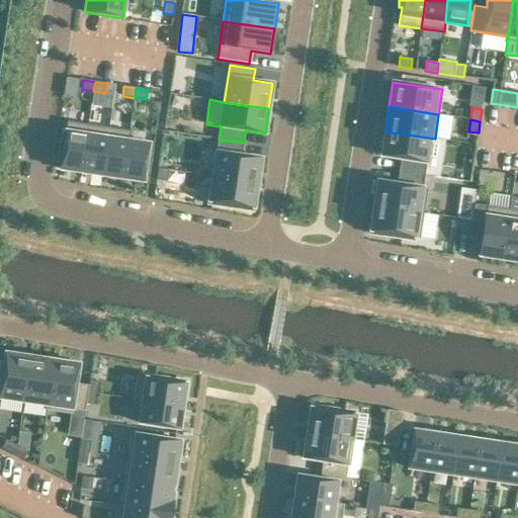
[(67,121),(60,169),(81,172),(88,124),(67,121)]
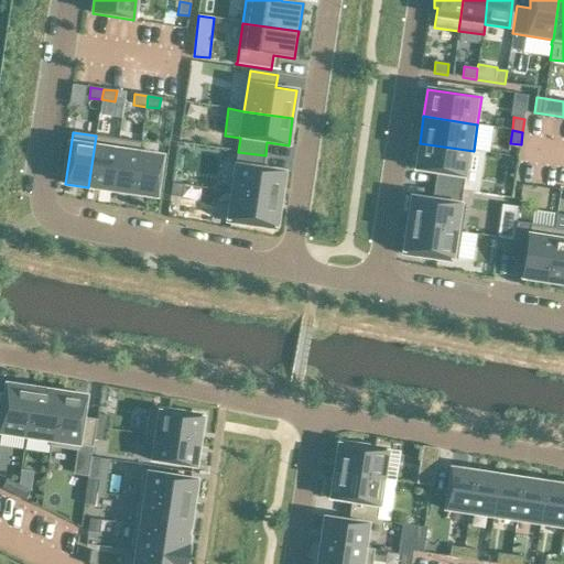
[(96,136),(88,187),(111,191),(119,140),(96,136)]
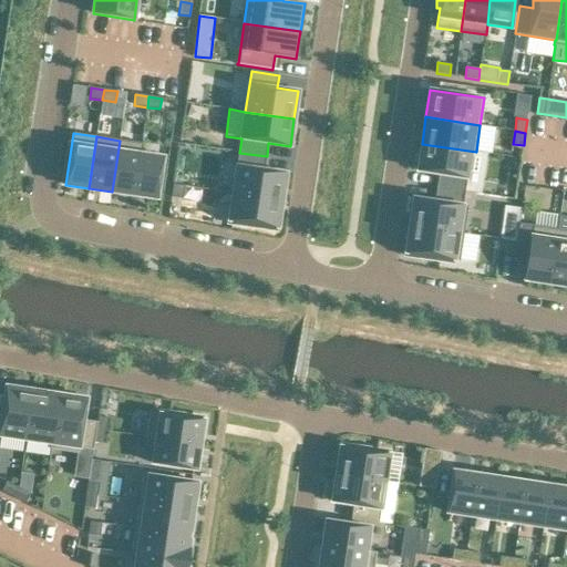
[(120,141),(112,192),(134,195),(141,154),(143,144),(120,141)]
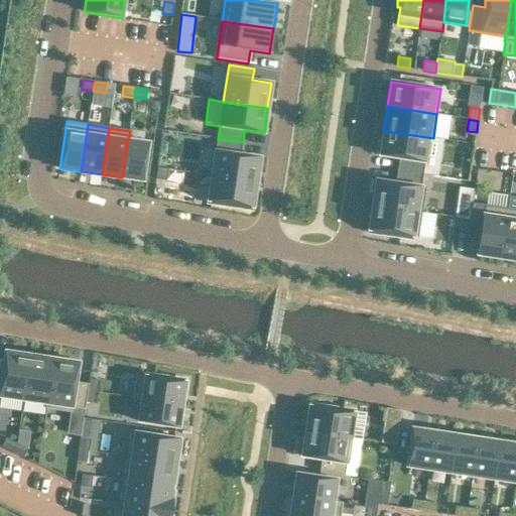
[(384,131),(380,155),(399,158),(398,171),(422,174),(437,176),(443,140),(433,138),(384,131)]
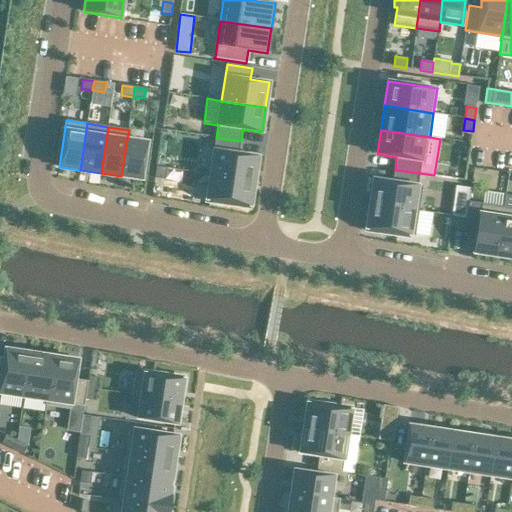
[(216,138),(210,175),(254,181),(258,156),(239,153),(241,141),(216,138)]
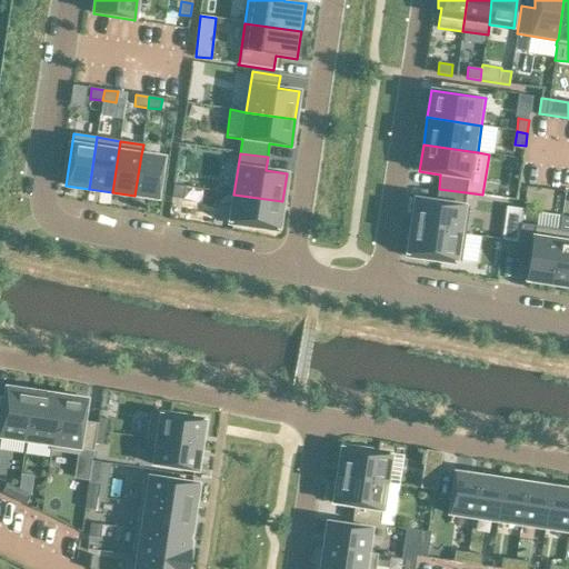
[(141,155),(135,196),(158,200),(165,158),(141,155)]
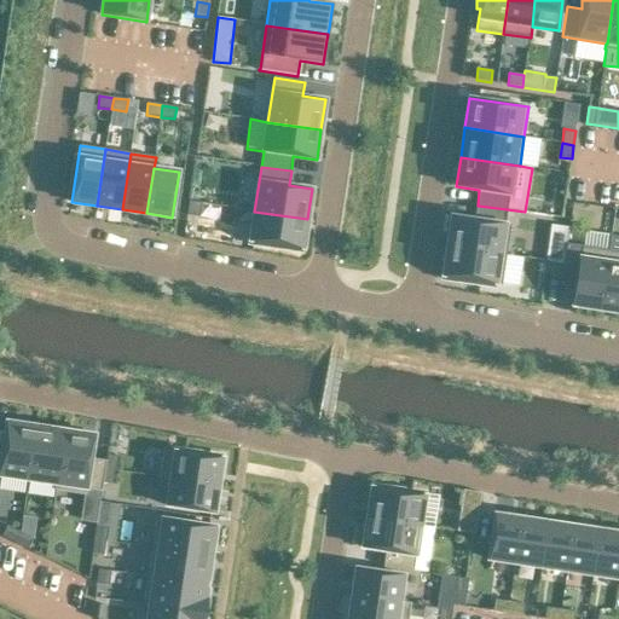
[(189,201),(187,215),(198,218),(201,203),(189,201)]
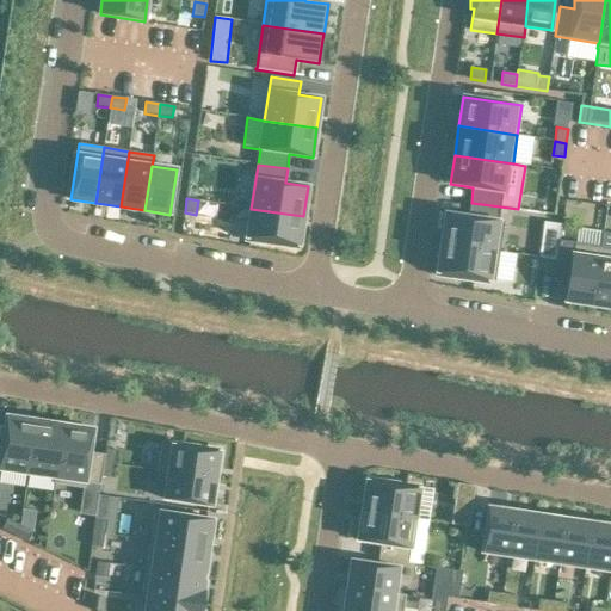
[(445,214),(442,244),(500,252),(504,222),(499,221),(500,207),(470,203),(469,217),(445,214)]
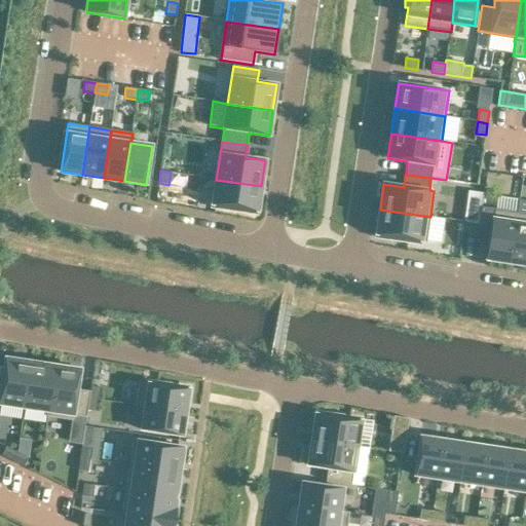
[(216,180),(212,204),(231,208),(230,211),(248,214),(248,211),(258,212),(261,186),(216,180)]
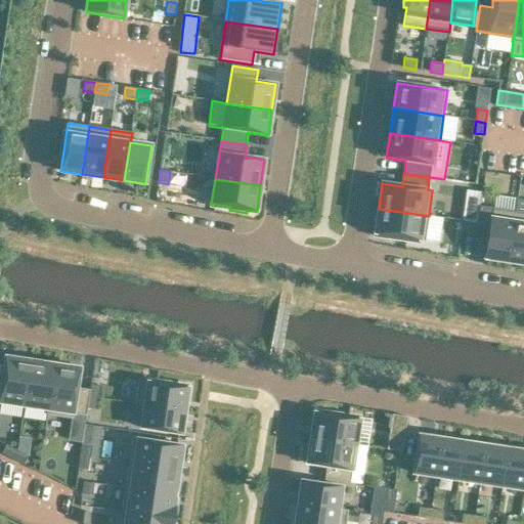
[(467,190),(465,205),(479,207),(481,192),(467,190)]
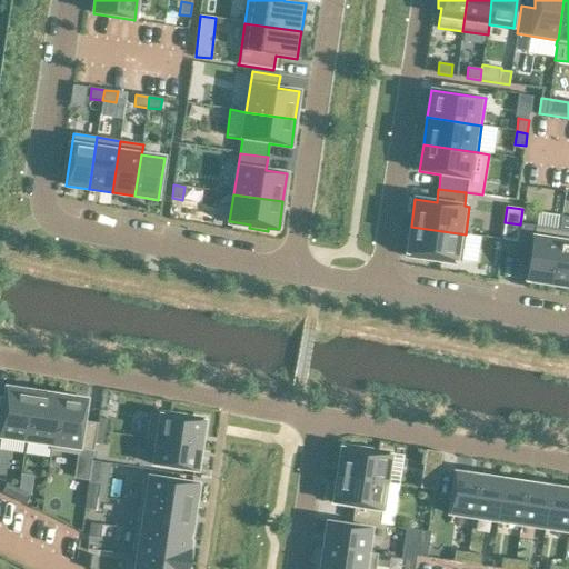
[(521,225),(517,252),(530,255),(527,281),(551,285),(560,230),(521,225)]
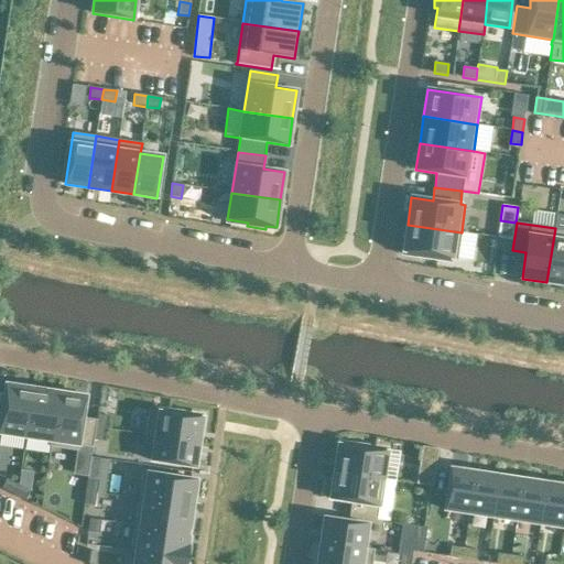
[(408,225),(403,251),(413,253),(413,257),(431,259),(432,256),(457,260),(457,259),(474,261),(477,235),(462,232),(408,225)]
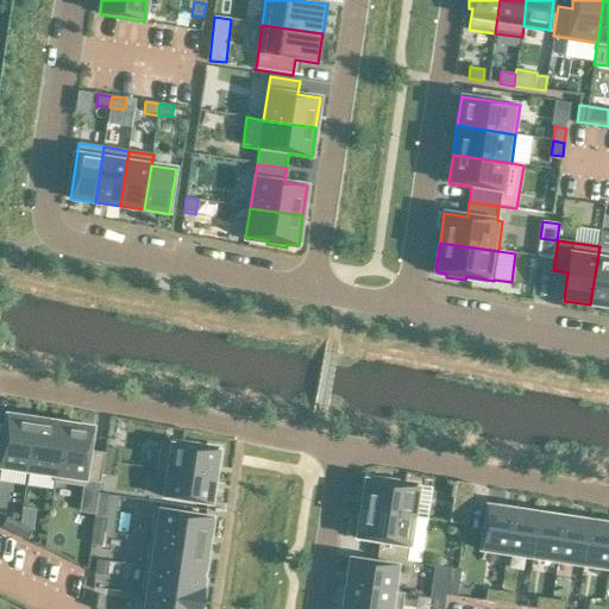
[(608,248),(600,246),(590,305),(608,307),(608,248)]
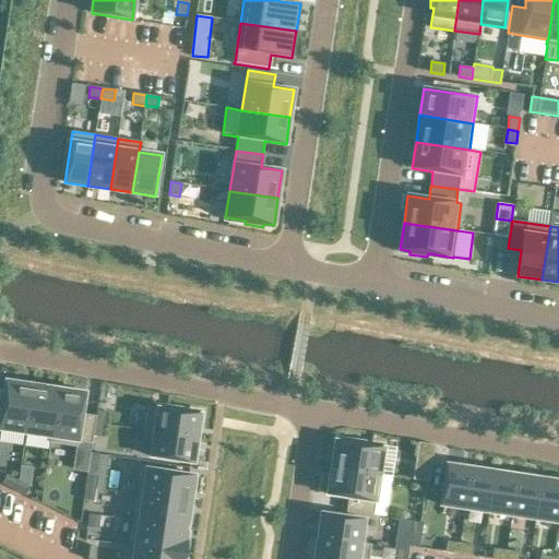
[(496,236),(494,247),(507,249),(509,238),(496,236)]
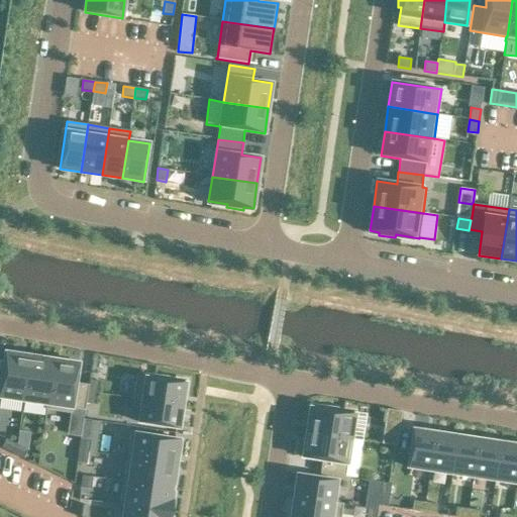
[(0,385),(0,397),(23,401),(29,356),(5,352),(3,362),(0,362),(0,365),(0,378),(1,379),(0,385)]
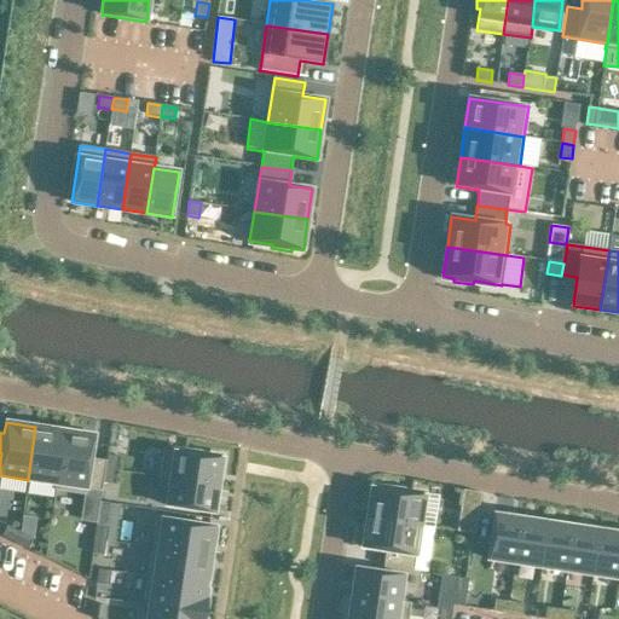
[(65,431),(35,427),(28,480),(56,484),(57,485),(65,431)]
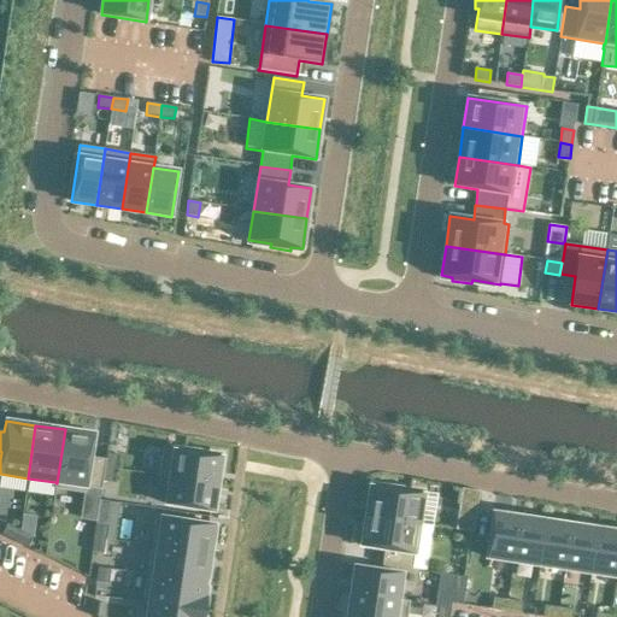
[(94,434),(65,429),(57,483),(56,482),(54,488),(86,493),(87,487),(101,489),(103,482),(105,468),(106,459),(90,457),(94,434)]
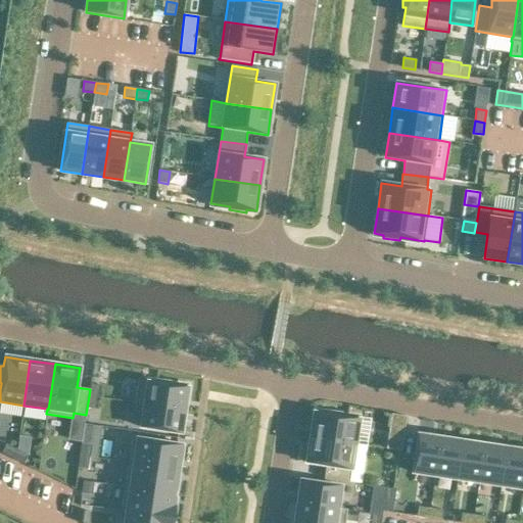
[(134,405),(144,406),(144,405),(184,411),(188,387),(173,385),(173,382),(156,380),(155,383),(138,380),(134,405)]
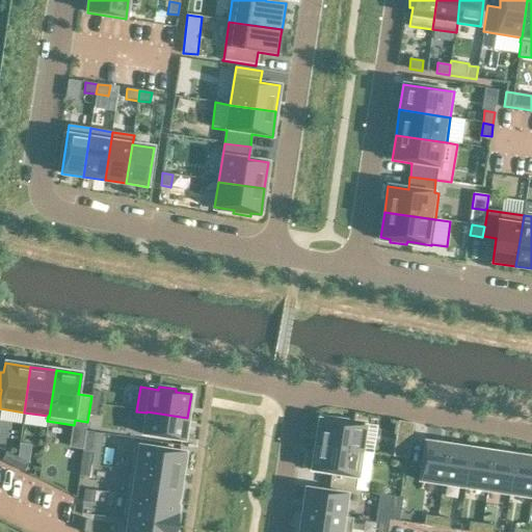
[(91,396),(90,403),(101,404),(102,392),(91,391),(91,396)]
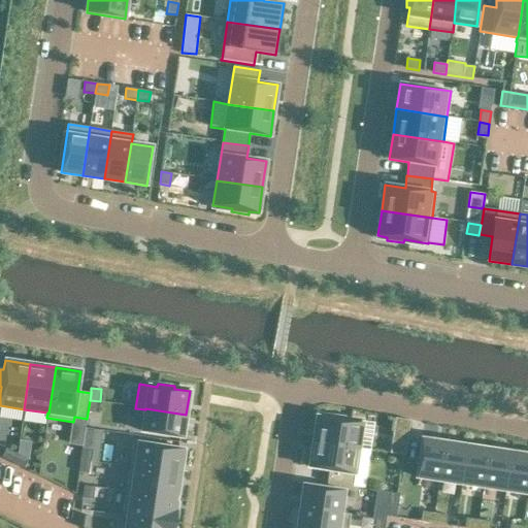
[(98,414),(100,401),(90,400),(88,413),(98,414)]
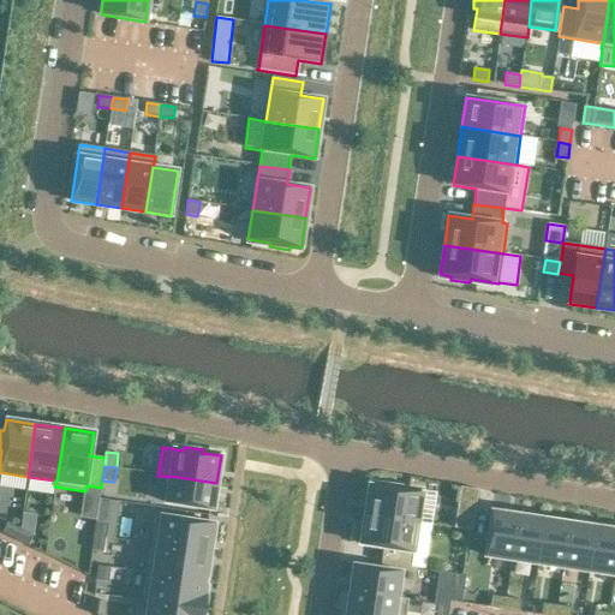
[(213,511),(216,483),(169,476),(169,477),(165,503),(213,511)]
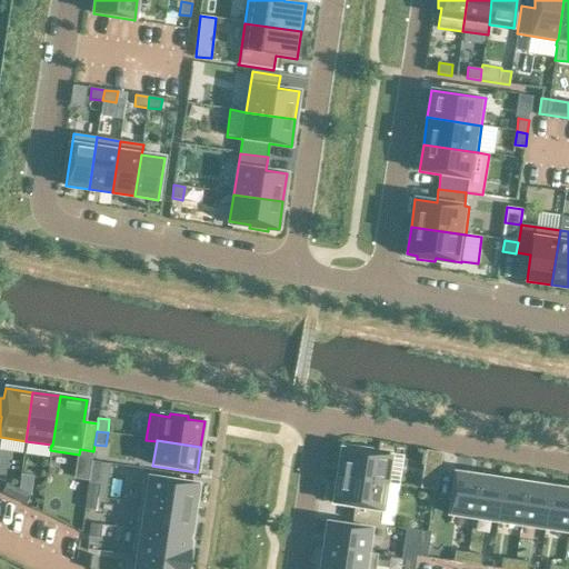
[(341,449),(337,476),(387,483),(390,456),(370,452),(370,449),(352,447),(351,450),(341,449)]
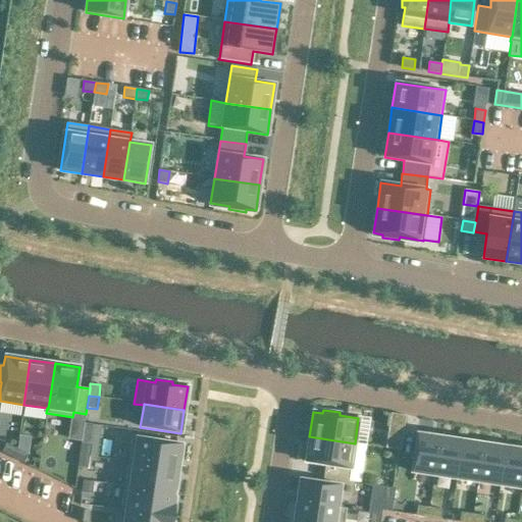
[(390,413),(384,449),(400,452),(406,416),(390,413)]
